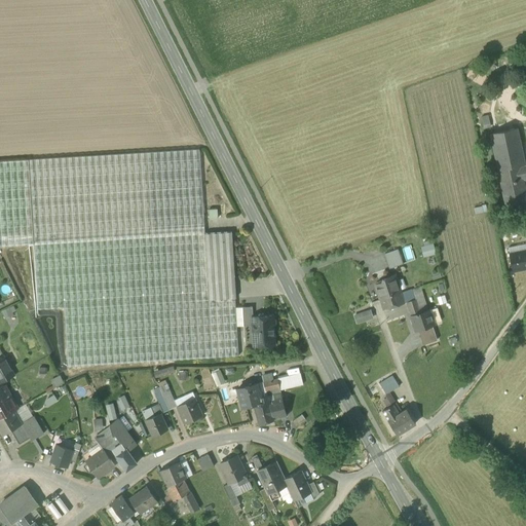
[(488,114),(481,116),(484,128),(491,127),(488,114)]
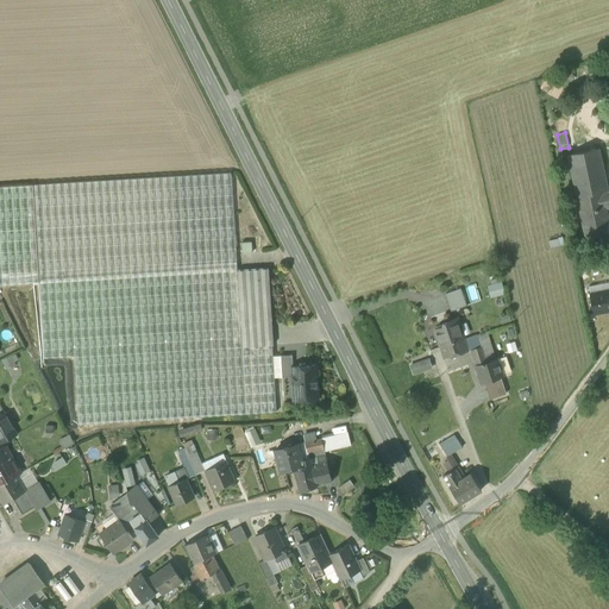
[(571,165),(601,159),(598,149),(569,155),(571,165)]
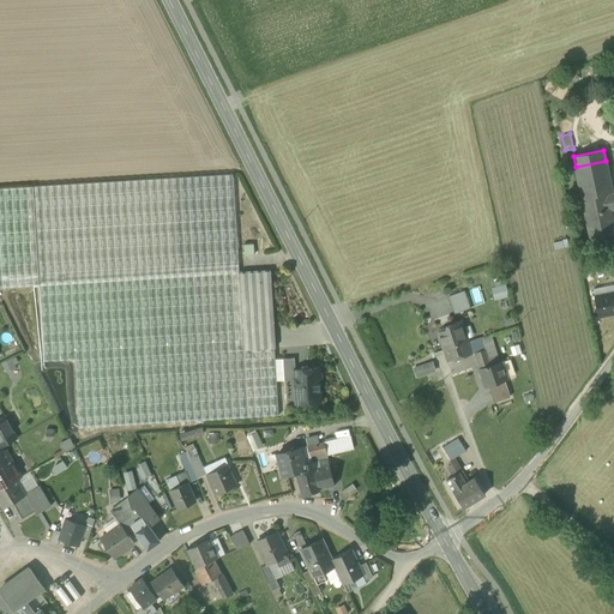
[(613,233),(613,228),(612,218),(611,210),(613,209),(613,191),(612,192),(606,161),(576,167),(590,239),(613,233)]
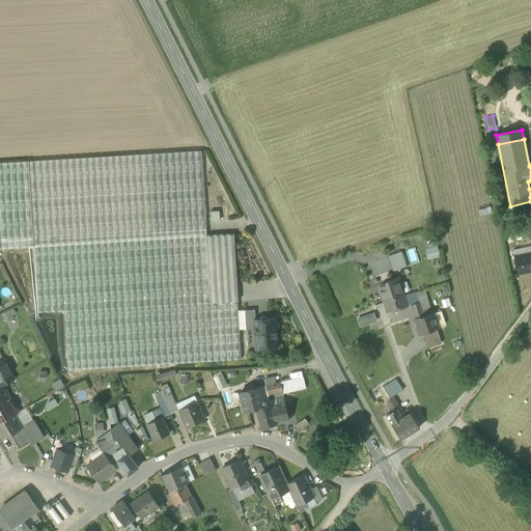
[(201,151),(29,162),(33,247),(206,236),(201,151)]
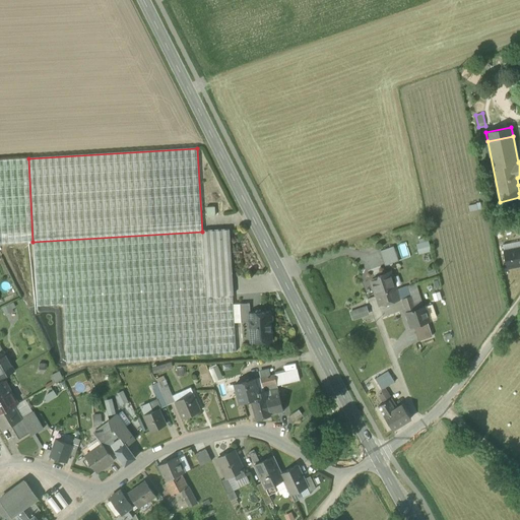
[(0,243),(33,242),(28,158),(0,159),(0,243)]
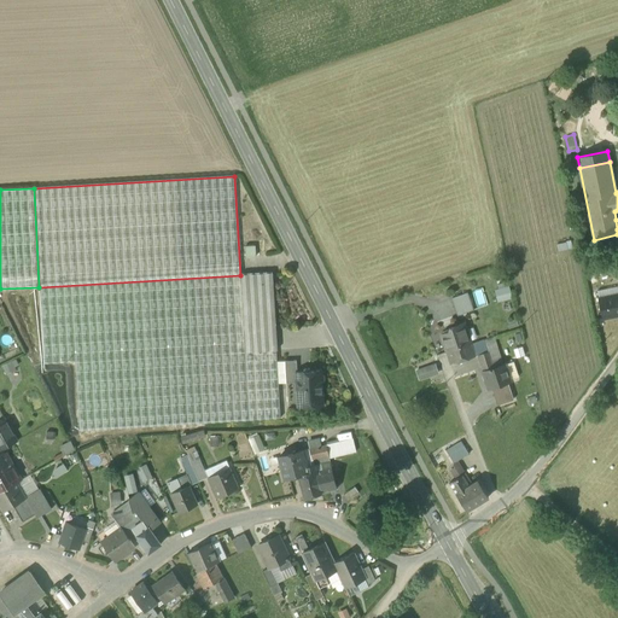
[(256,245),(244,245),(244,256),(256,257),(256,245)]
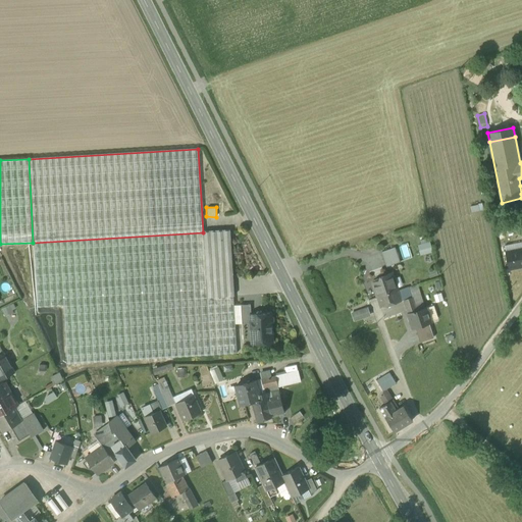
[(203,232),(207,298),(233,296),(235,296),(230,230),(203,232)]
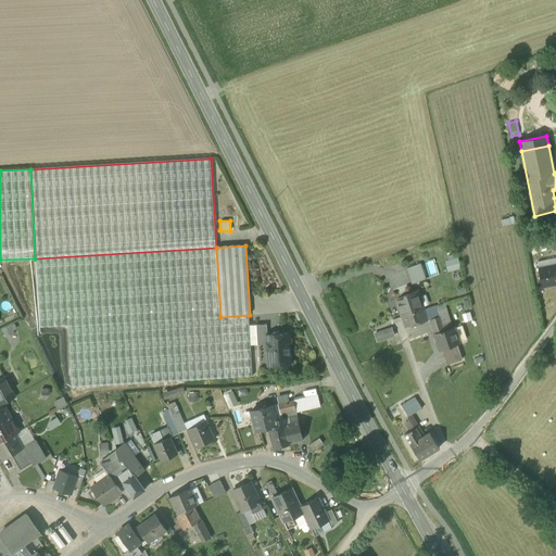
[(220,317),(216,248),(35,258),(40,327),(67,326),(72,388),(252,376),(249,315),(220,317)]
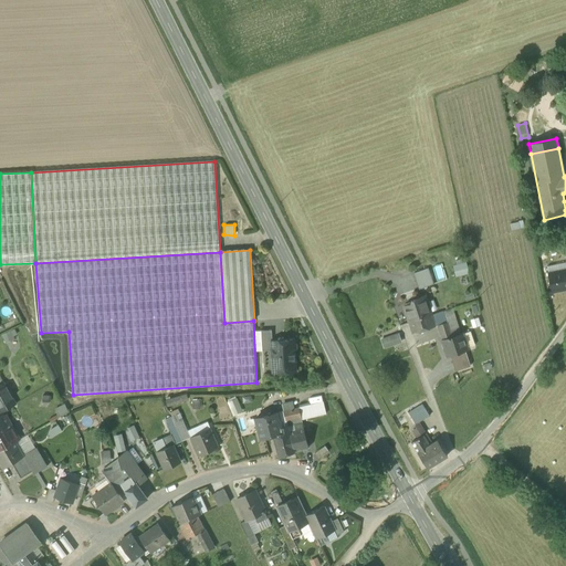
[(454,264),(456,274),(469,272),(468,263),(454,264)]
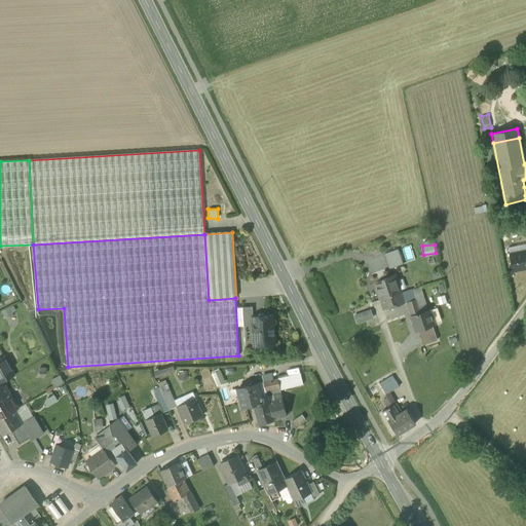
[(384,254),(389,269),(403,264),(398,250),(384,254)]
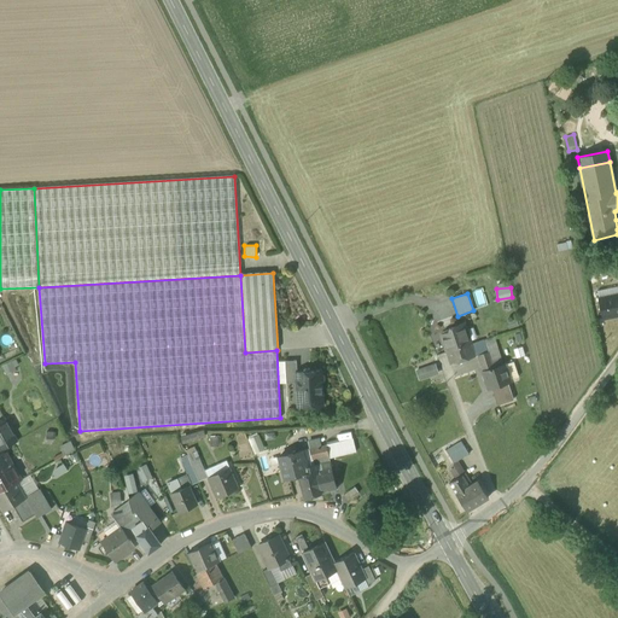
[(617,293),(598,298),(602,319),(617,315),(617,293)]
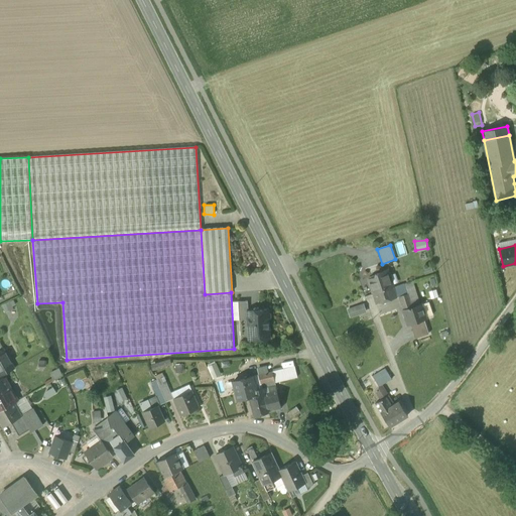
[(368,280),(373,294),(393,287),(388,270),(376,274),(375,278),(368,280)]
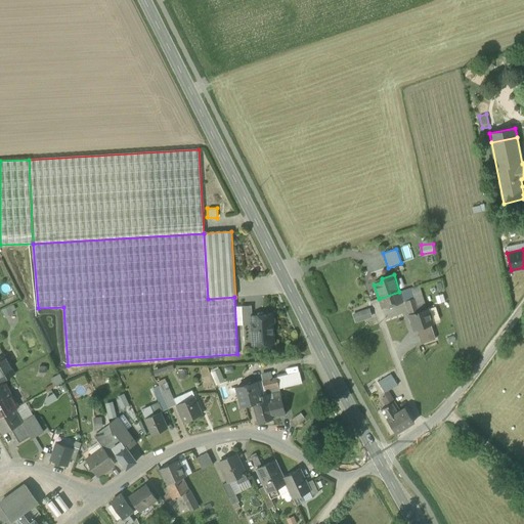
[(399,292),(403,302),(405,302),(421,296),(418,286),(399,292)]
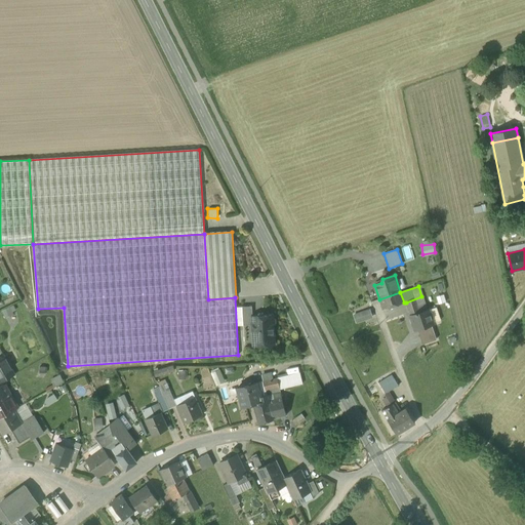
[(400,292),(379,299),(382,311),(404,304),(404,303),(400,292)]
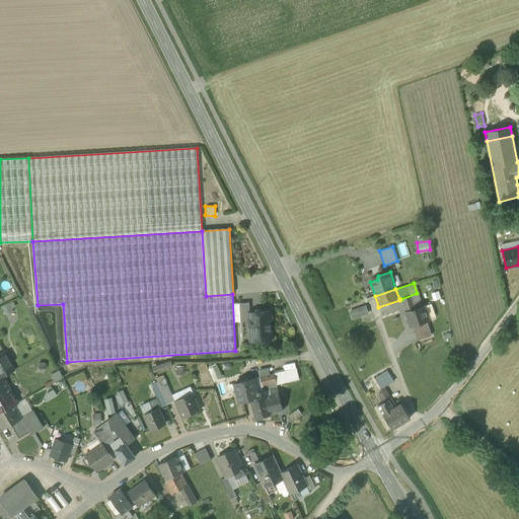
[(401,299),(405,312),(422,306),(417,293),(401,299)]
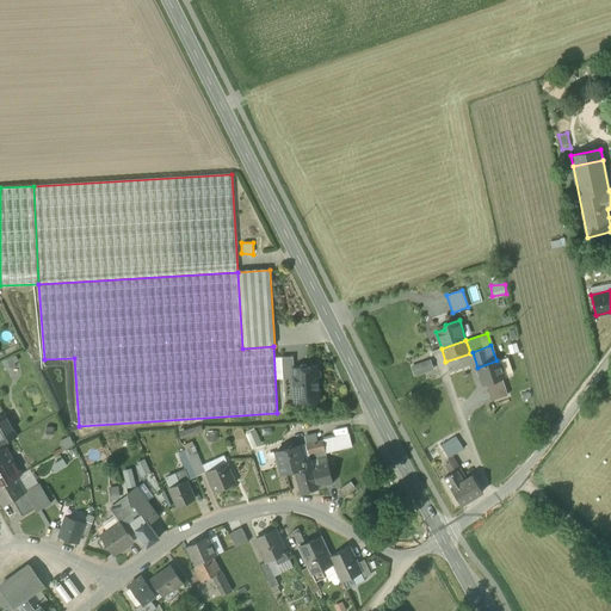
[(282,357),(283,378),(294,378),(292,369),(294,369),(292,357),(282,357)]
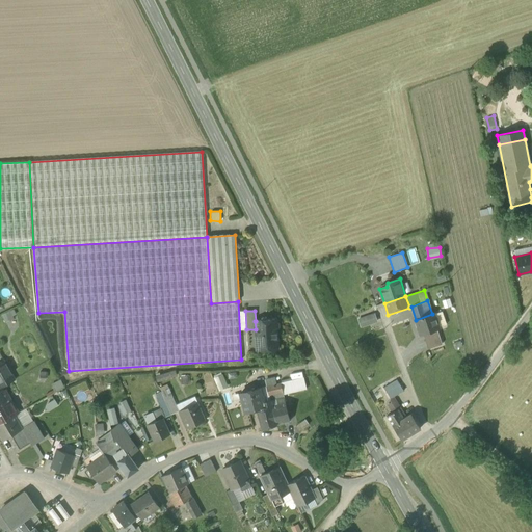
[(2,315),(6,322),(14,319),(10,312),(2,315)]
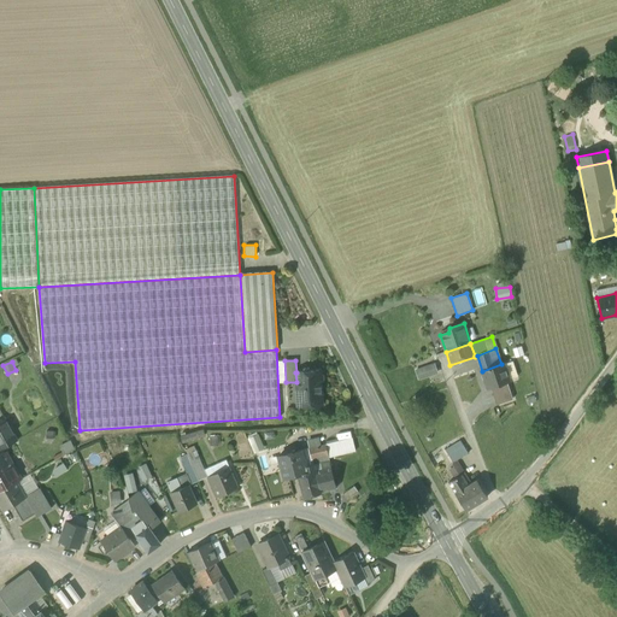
[(415,370),(419,380),(440,371),(435,362),(415,370)]
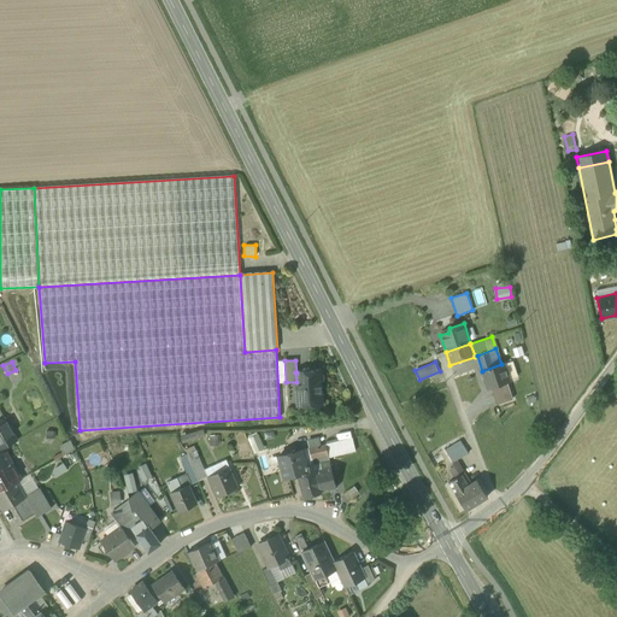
[(512,362),(504,364),(509,380),(518,376),(512,362)]
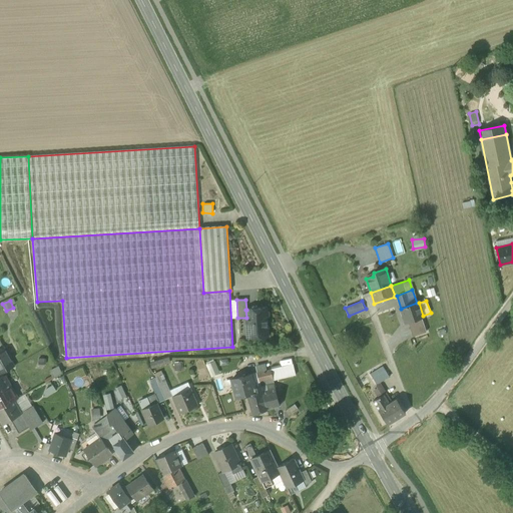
[(423,317),(423,316),(419,303),(417,303),(401,309),(406,323),(408,322),(421,317),(423,317)]
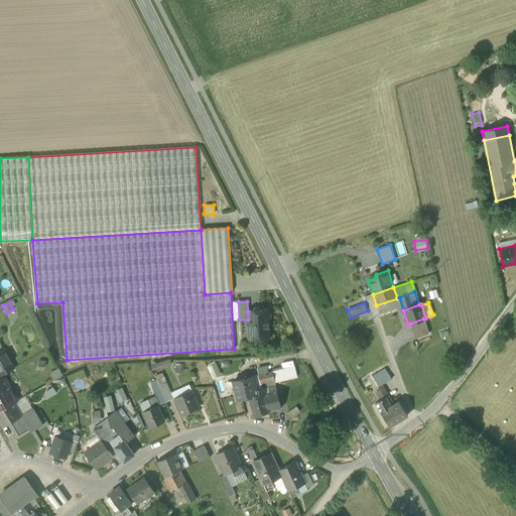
[(248,319),(249,339),(269,338),(268,319),(270,317),(270,313),(267,312),(267,309),(260,310),(258,307),(254,308),(253,310),(248,311),(247,311),(248,319)]
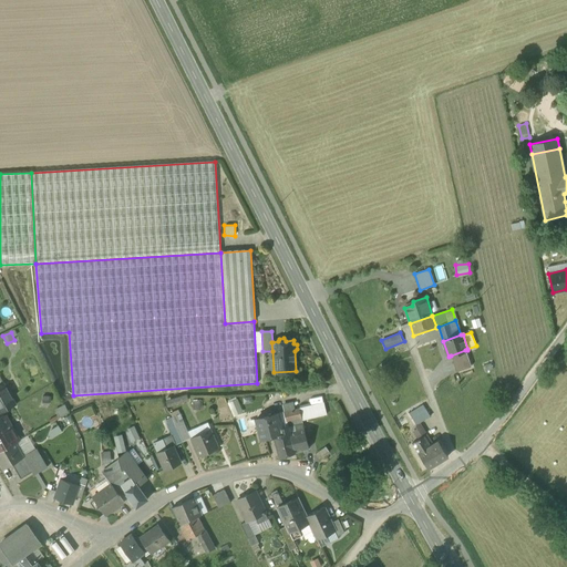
[(451,356),(456,372),(471,367),(465,350),(451,356)]
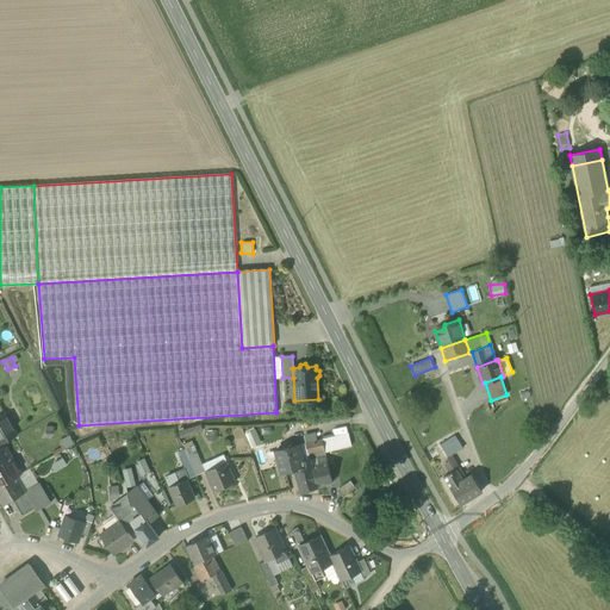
[(0,415),(0,443),(1,446),(17,436),(4,414),(0,415)]
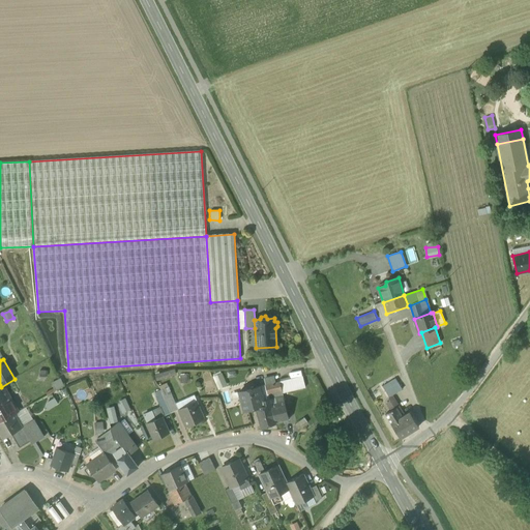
[(155,375),(156,380),(176,374),(175,370),(155,375)]
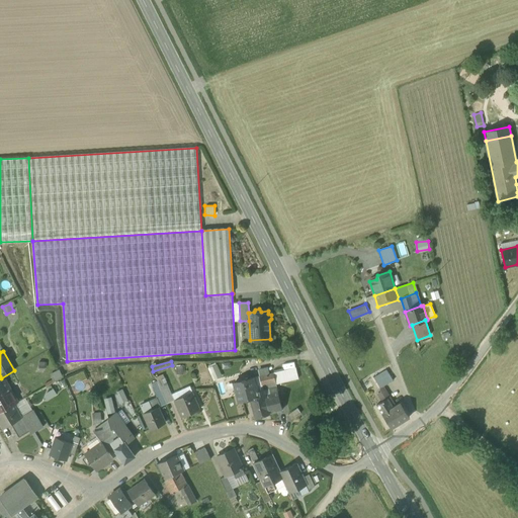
[(222,376),(217,364),(207,368),(213,380),(222,376)]
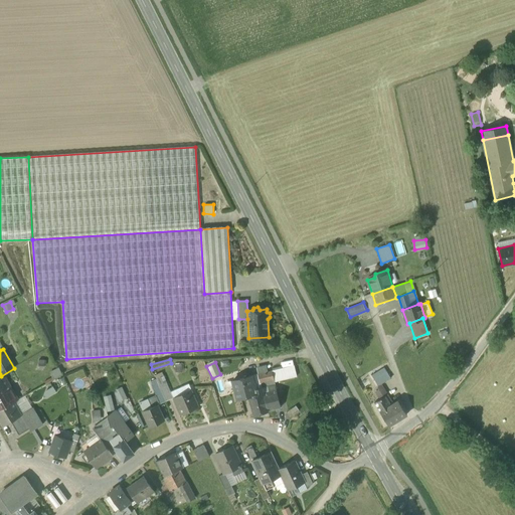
[(255,367),(258,374),(268,372),(266,365),(255,367)]
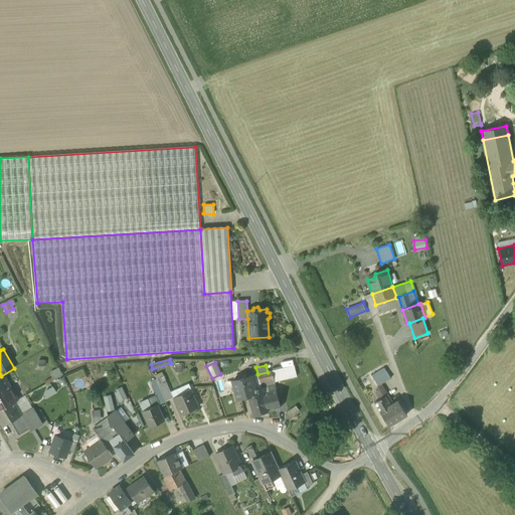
[(272,371),(274,379),(274,380),(275,380),(275,379),(282,378),(282,377),(288,375),(288,374),(294,372),(293,366),(272,371)]
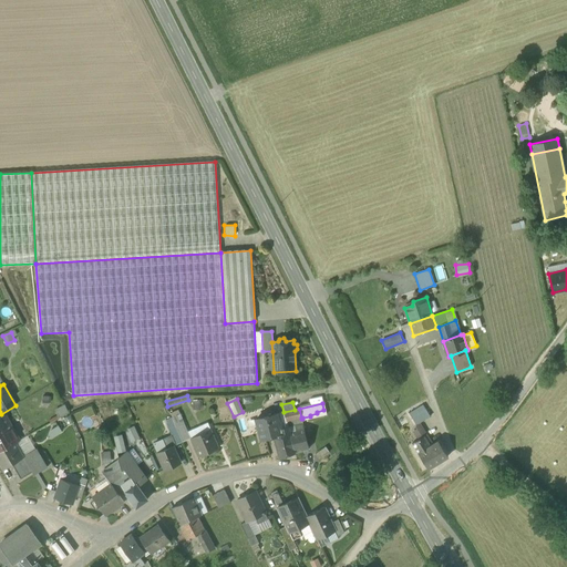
[(301,419),(301,421),(327,415),(323,403),(322,403),(323,410),(317,412),(317,413),(310,415),(310,416),(302,418),(302,419),(301,419)]
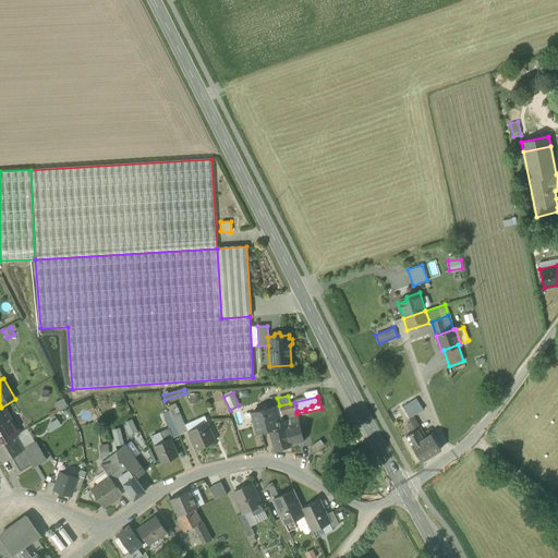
[(67,407),(63,399),(53,403),(58,411),(67,407)]
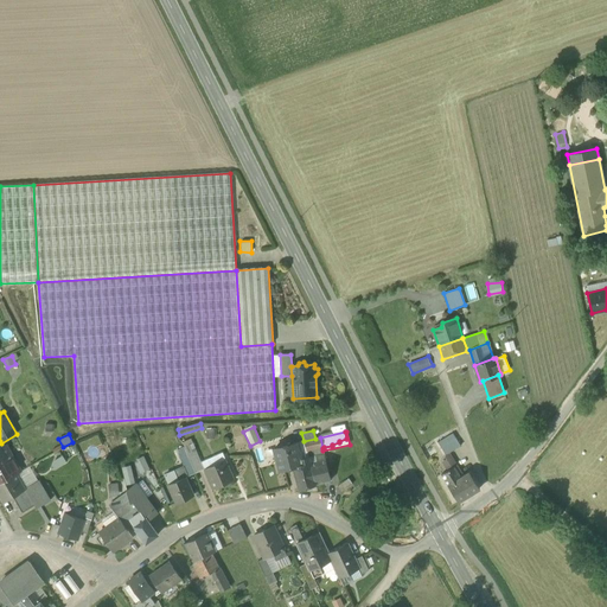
[(438,443),(445,455),(459,447),(451,434),(438,443)]
